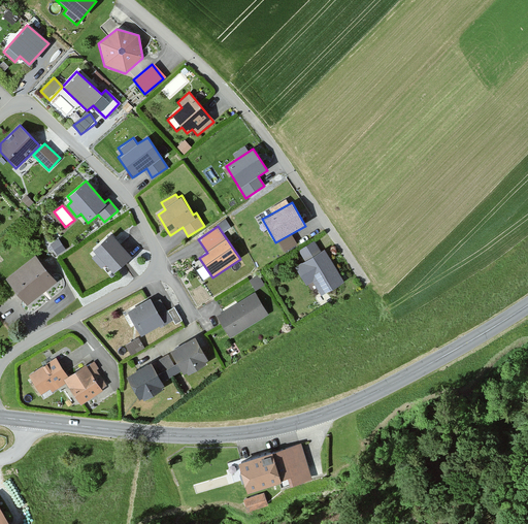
[(110,233),(92,251),(95,254),(91,258),(101,269),(105,265),(113,274),(132,258),(110,233)]
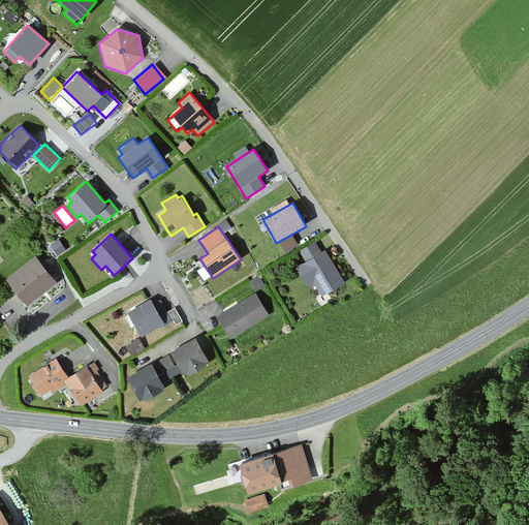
[(300,251),(307,263),(322,253),(315,242),(300,251)]
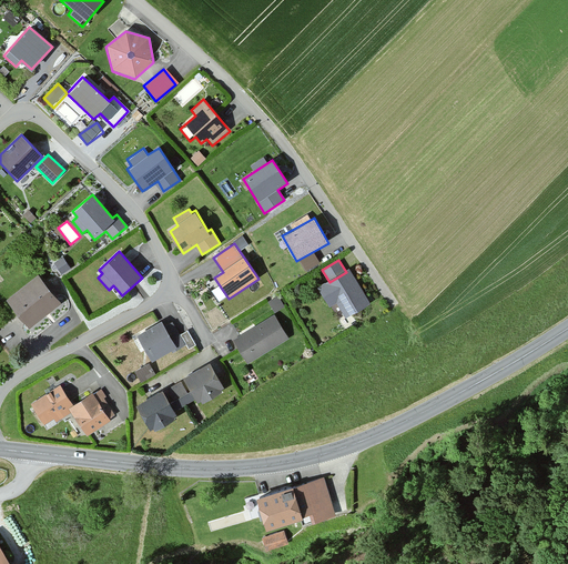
[(330,282),(318,288),(330,308),(336,304),(345,320),(369,305),(350,270),(346,272),(330,282)]
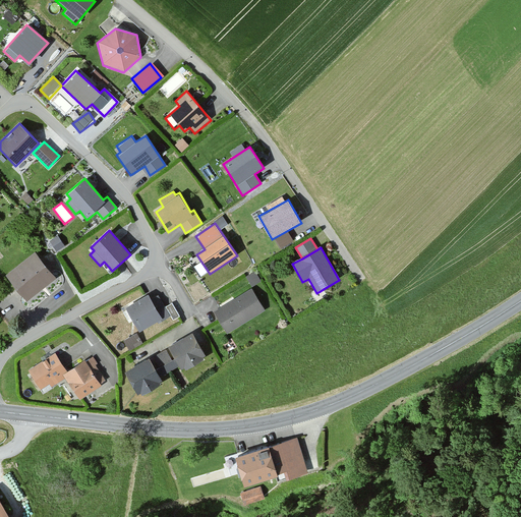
[(35,250),(4,274),(26,302),(57,279),(35,250)]
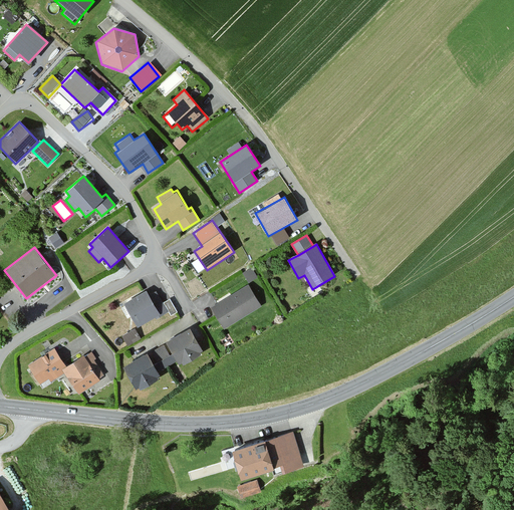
[(197,272),(204,269),(199,259),(193,262),(197,272)]
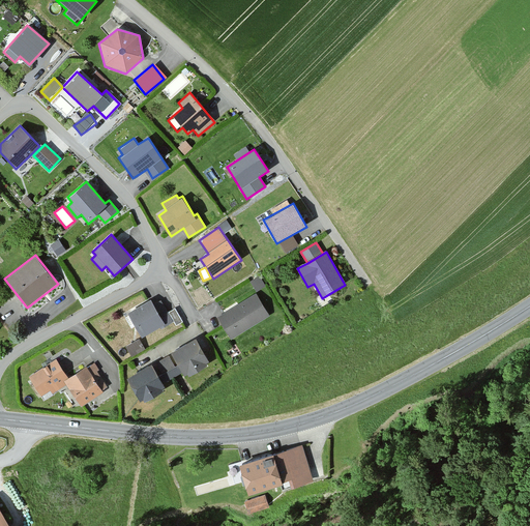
[(258,275),(249,281),(257,292),(265,287),(258,275)]
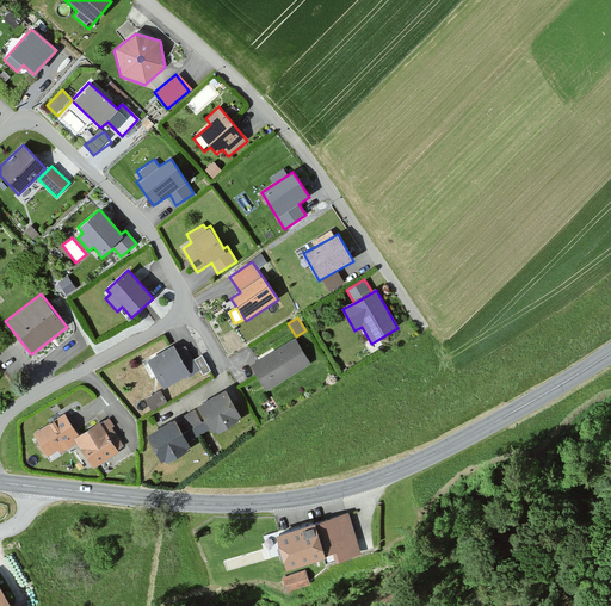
[(295,338),(250,365),(266,391),(310,365),(295,338)]
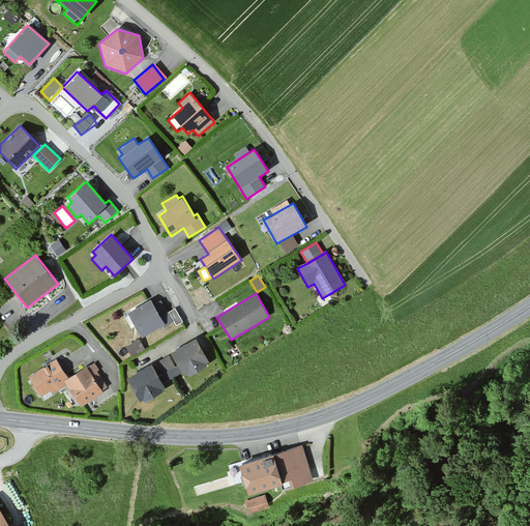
[(151,300),(128,313),(143,338),(172,320),(160,299),(153,303),(151,300)]
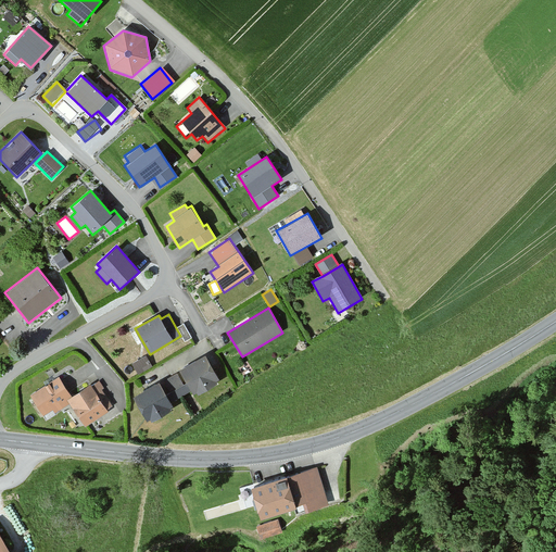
[(146,355),(131,363),(137,374),(152,366),(146,355)]
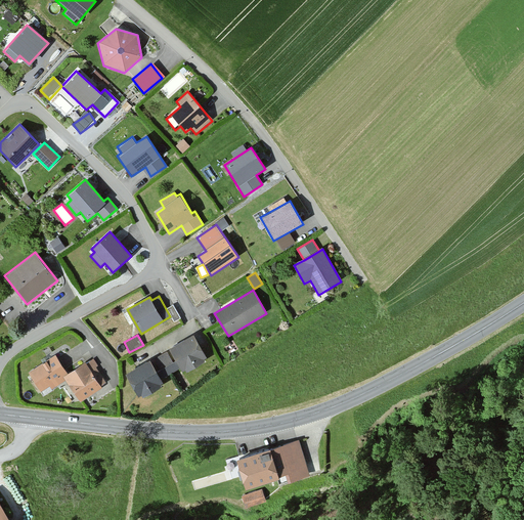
[(194,335),(168,349),(175,362),(178,369),(181,374),(185,372),(186,375),(206,363),(204,360),(208,358),(194,335)]
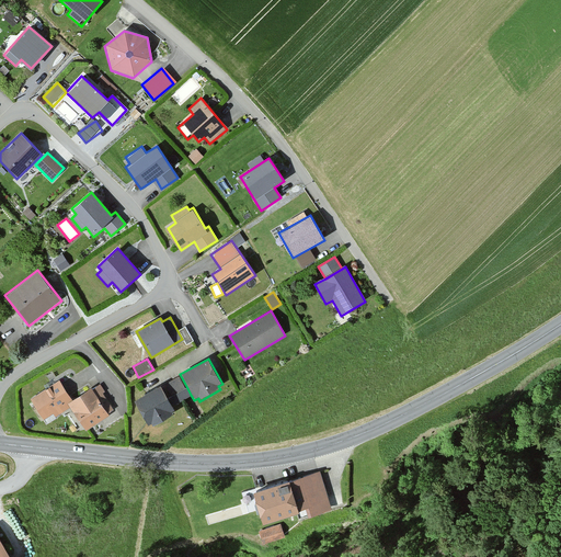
[(58,381),(29,398),(43,421),(54,415),(55,418),(69,409),(67,405),(71,401),(58,381)]
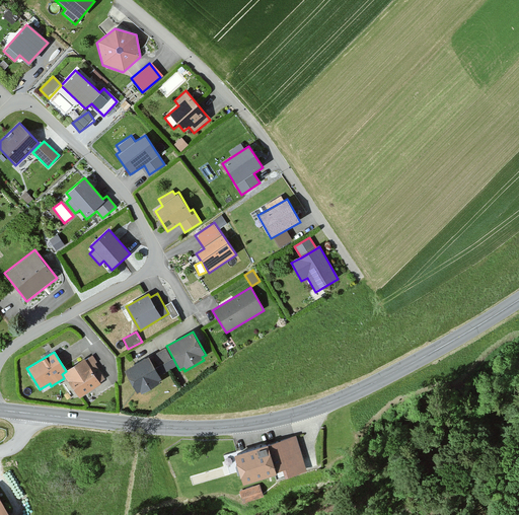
[(84,359),(66,371),(62,374),(64,378),(79,399),(100,385),(98,383),(104,379),(94,363),(95,362),(91,356),(85,360),(84,359)]
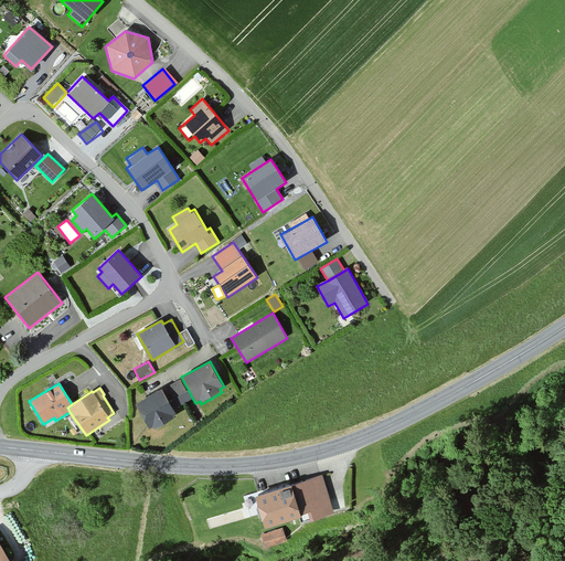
[(162,388),(134,403),(148,430),(152,427),(155,431),(176,420),(173,416),(177,414),(173,409),(170,401),(162,388)]
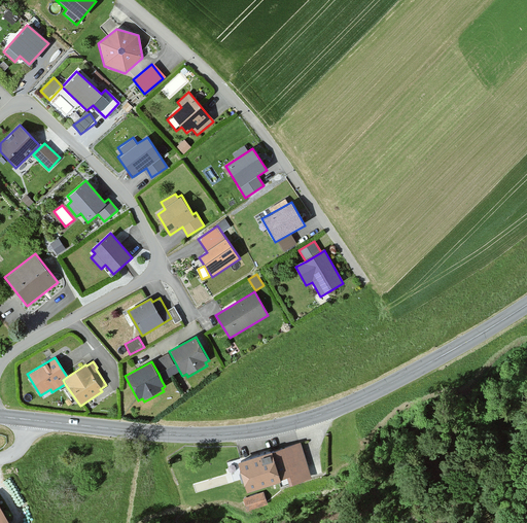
[(176,364),(159,374),(162,381),(179,371),(176,364)]
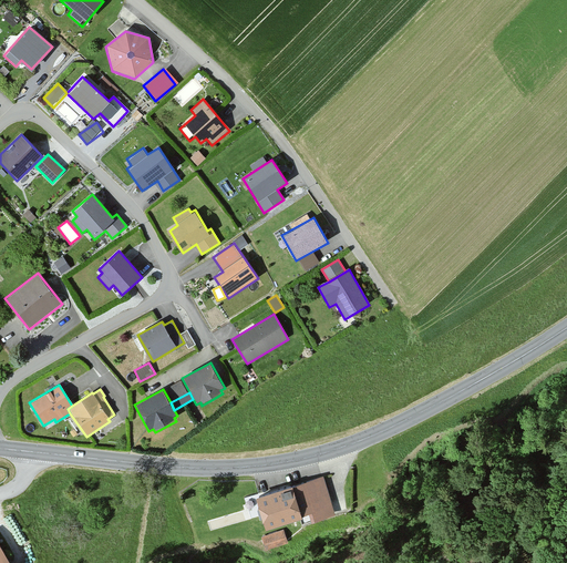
[(322,481),(259,497),(266,526),(330,510),(322,481)]
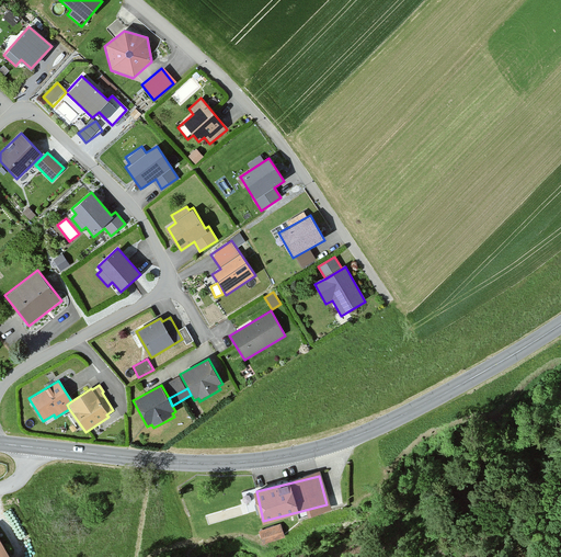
[(281,524),(259,532),(263,545),(286,537),(281,524)]
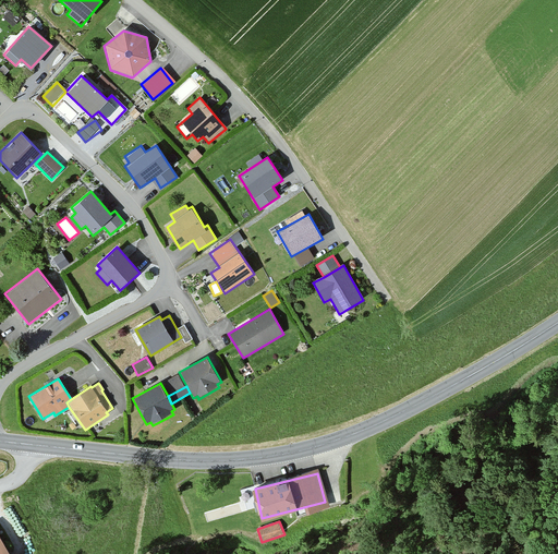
[(9,553),(0,539),(0,553),(9,553)]
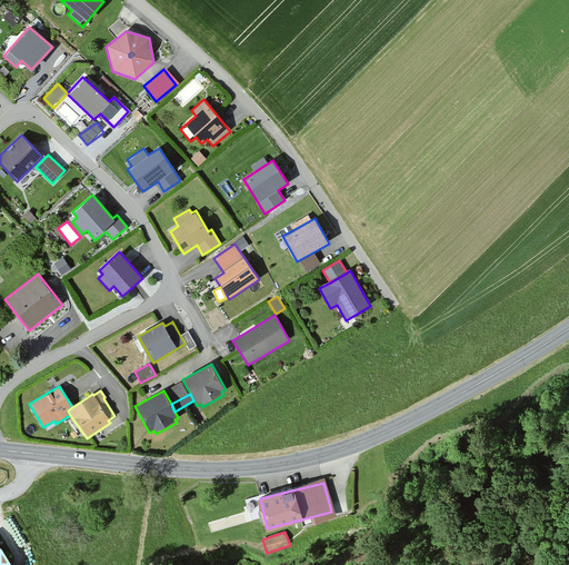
All buildings are outlined.
